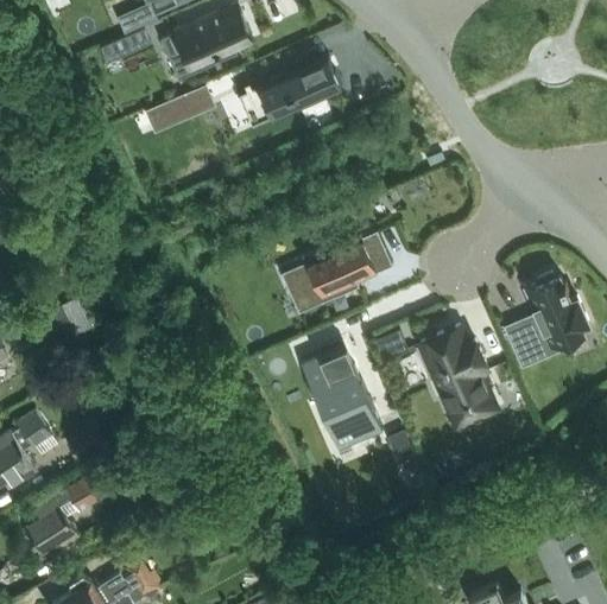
[(158,12),(152,0),(151,0),(122,13),(130,30),(147,23),(145,18),(158,12)]
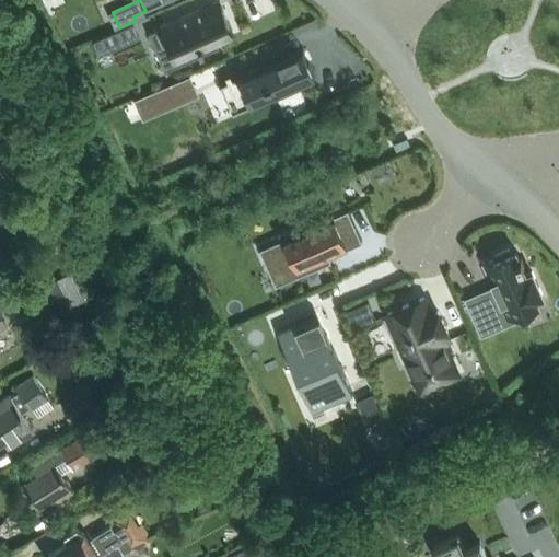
[(218,2),(161,27),(162,31),(148,36),(153,48),(167,43),(174,59),(199,48),(200,50),(205,48),(204,46),(232,34),(218,2)]
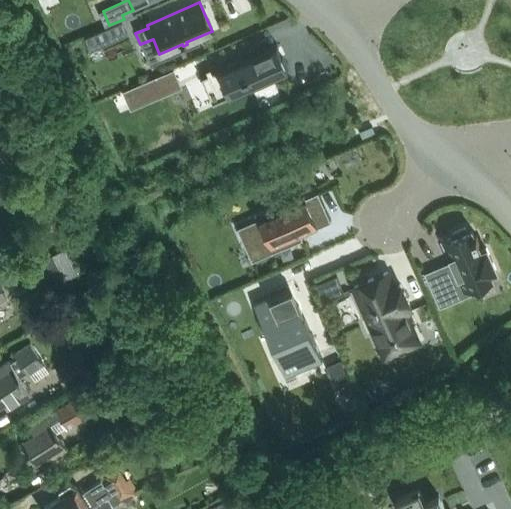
[(90,54),(111,44),(105,31),(84,40),(90,54)]
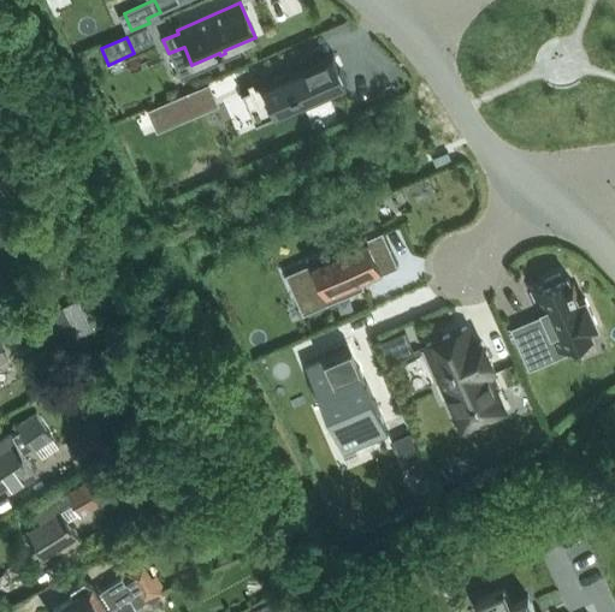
[(240,100),(259,91),(272,120),(343,89),(329,58),(238,97),(240,100)]
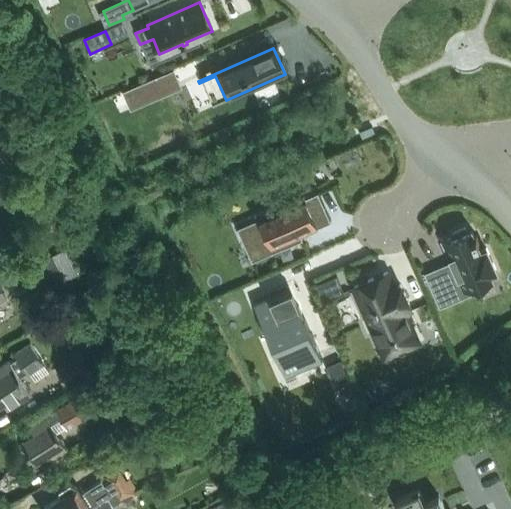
[(153,81),(135,89),(141,102),(158,94),(153,81)]
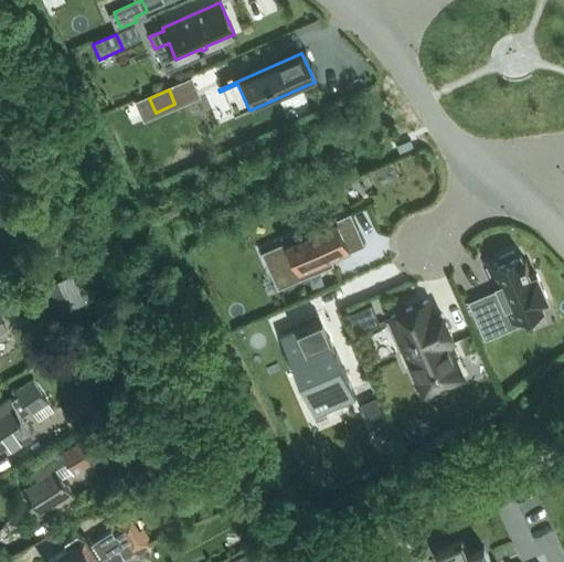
[(28,162),(34,175),(44,169),(38,157),(28,162)]
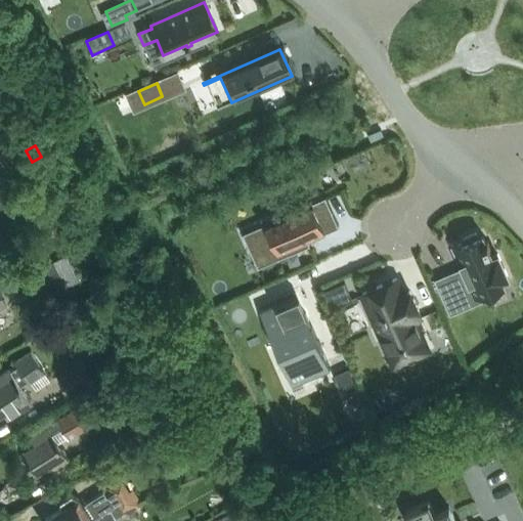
[(294,213),(242,235),(251,256),(260,253),(264,261),(305,244),(306,247),(303,248),(304,250),(309,248),(307,243),(324,234),(338,229),(324,199),(311,205),(294,213)]
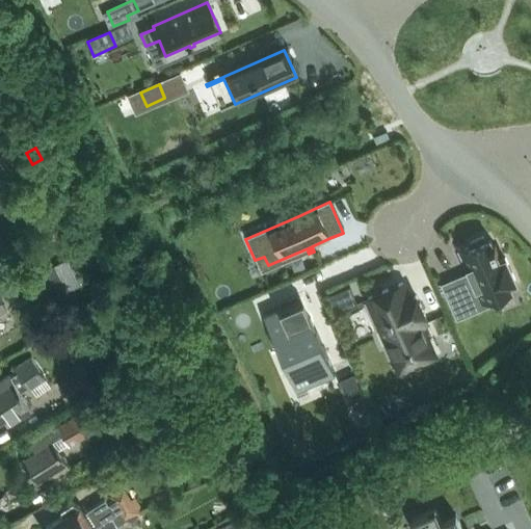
[(481,303),(510,291),(508,287),(514,284),(504,261),(498,264),(494,255),(497,253),(494,246),(490,248),(487,241),(484,243),(482,239),(469,245),(471,248),(459,254),(470,276),(449,286),(458,308),(479,299),(481,303)]
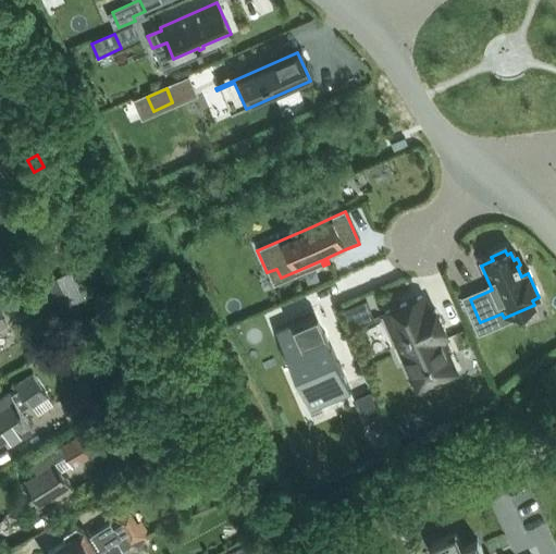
[(40,288),(53,316),(85,299),(72,272),(40,288)]
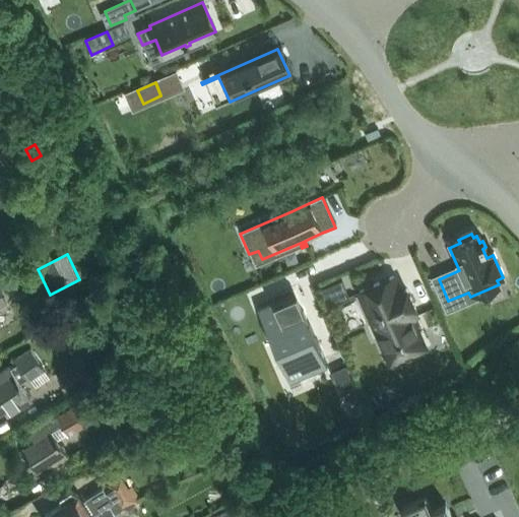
[(392,278),(359,294),(384,352),(390,366),(422,351),(424,350),(410,320),(417,317),(409,300),(403,303),(392,278)]
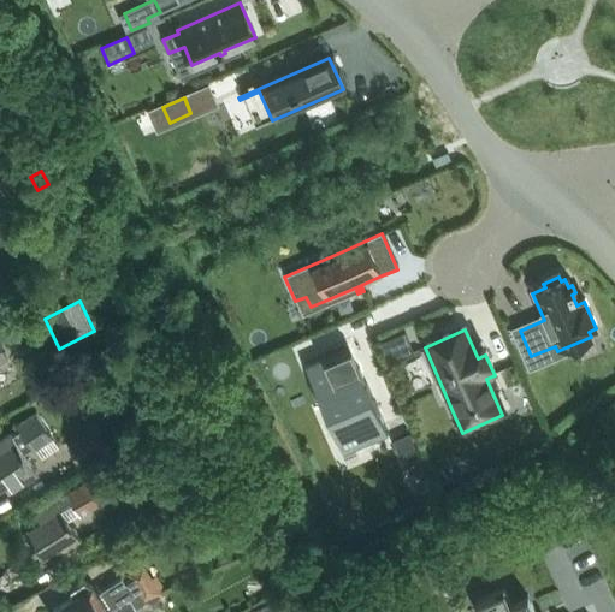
[(404,334),(379,345),(388,366),(413,355),(404,334)]
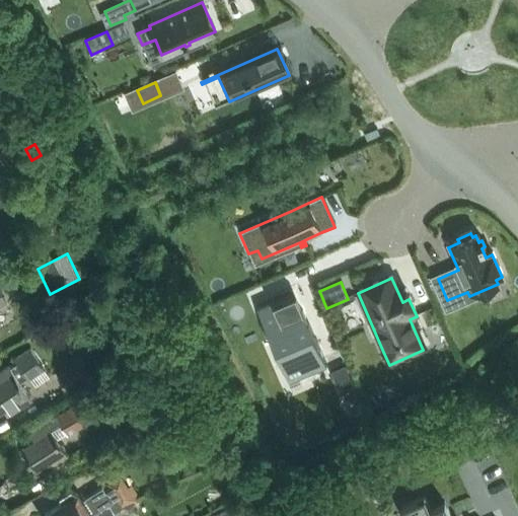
[(297,314),(289,295),(257,309),(272,342),(277,340),(285,357),(279,359),(290,383),(326,367),(303,312),(297,314)]
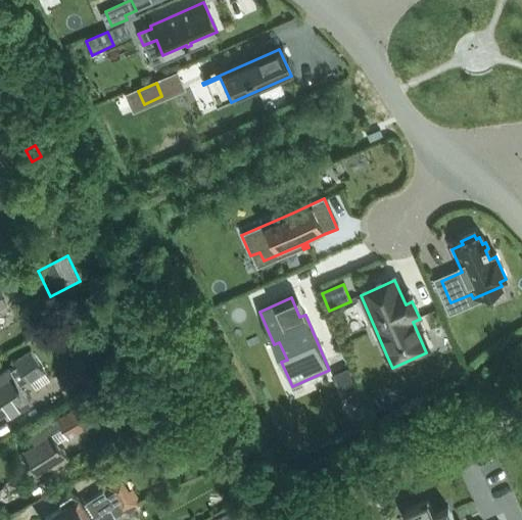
[(15,363),(18,368),(10,373),(8,371),(0,375),(0,417),(7,413),(11,418),(31,405),(19,388),(28,383),(46,372),(34,351),(15,363)]
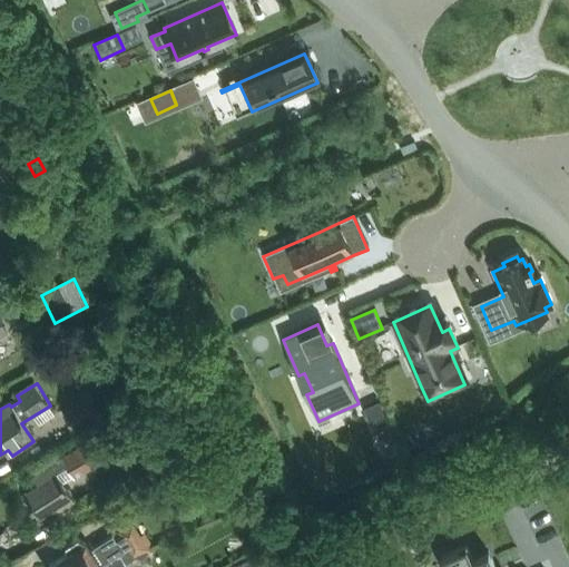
[(85,402),(65,417),(76,432),(96,418),(85,402)]
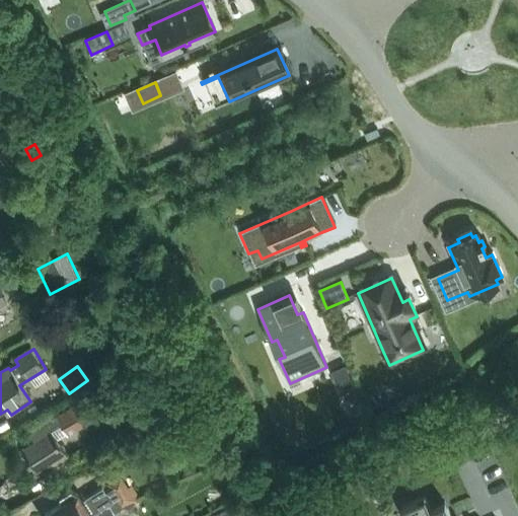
[(33,442),(20,451),(34,473),(45,466),(49,472),(68,459),(58,442),(93,422),(82,402),(57,417),(51,421),(49,418),(37,426),(40,429),(29,436),(33,442)]
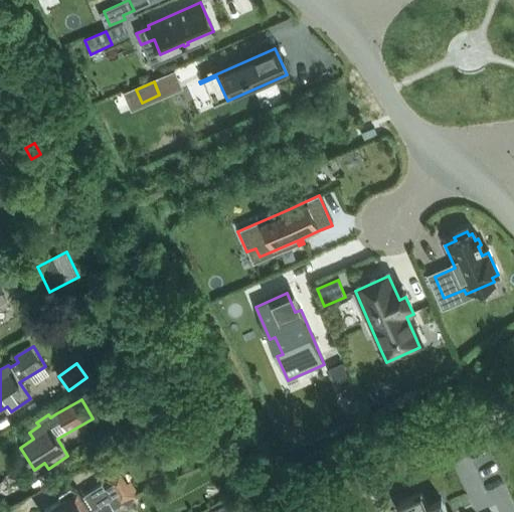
[(107,503),(117,497),(121,504),(133,496),(118,473),(107,480),(110,484),(104,489),(102,485),(79,499),(75,493),(74,494),(68,491),(58,497),(59,503),(46,511),(92,511),(107,503)]
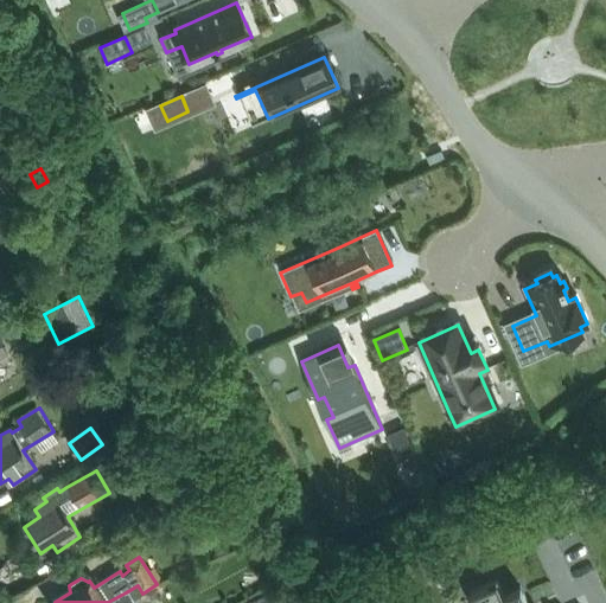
[(525,602),(520,590),(502,597),(496,583),(469,596),(471,602),(525,602)]
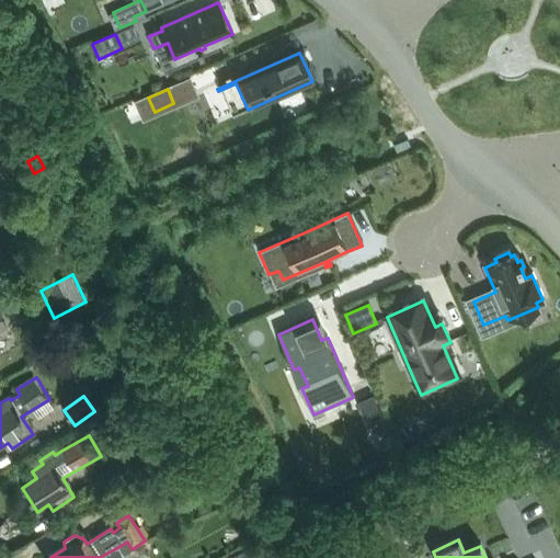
[(116,548),(100,557),(127,557),(134,553),(132,549),(127,542),(116,548)]
